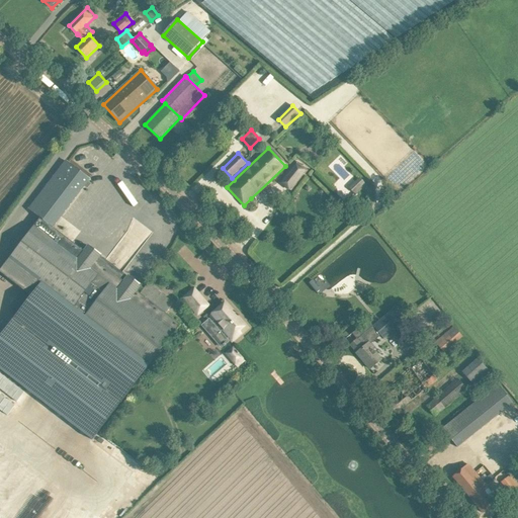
[(0,272),(30,296),(0,335),(0,368),(92,440),(161,350),(169,339),(180,325),(166,314),(140,294),(137,291),(142,286),(88,246),(84,251),(53,228),(83,187),(90,179),(66,161),(60,169),(28,209),(39,219),(9,259),(0,270),(0,272)]
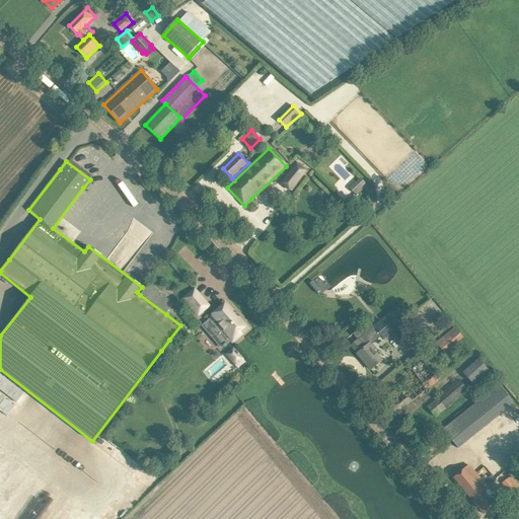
[(309,170),(296,161),(280,182),(292,192),(309,170)]
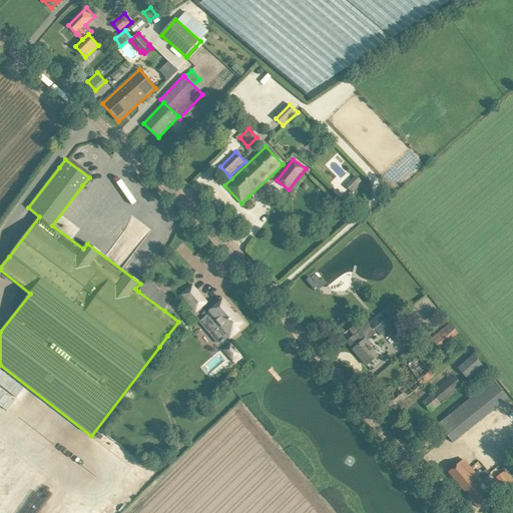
[(329,184),(344,197),(349,190),(352,193),(363,182),(355,174),(346,183),(338,175),(329,184)]
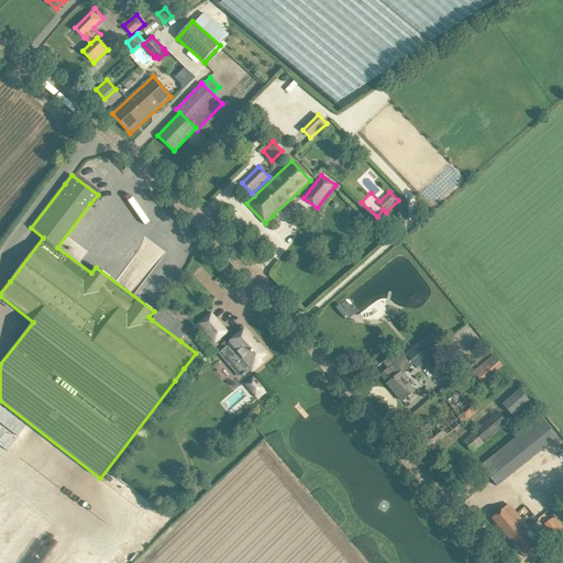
[(212,312),(198,324),(214,344),(229,332),(212,312)]
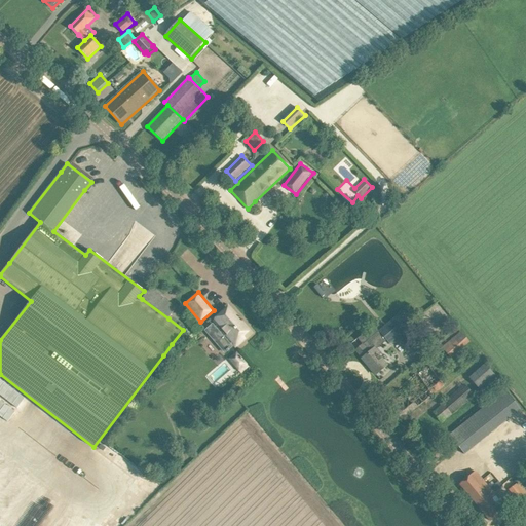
[(218,328),(209,336),(225,353),(233,346),(235,349),(247,338),(245,336),(249,333),(247,330),(248,329),(242,324),(241,325),(227,307),(212,321),(214,323),(218,328)]
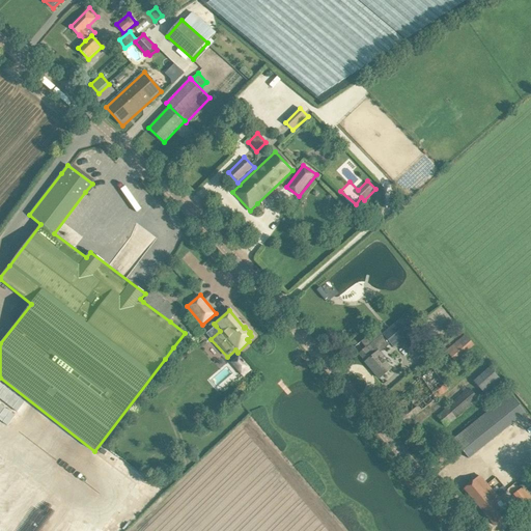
[(15,311),(9,318),(15,322),(20,315),(15,311)]
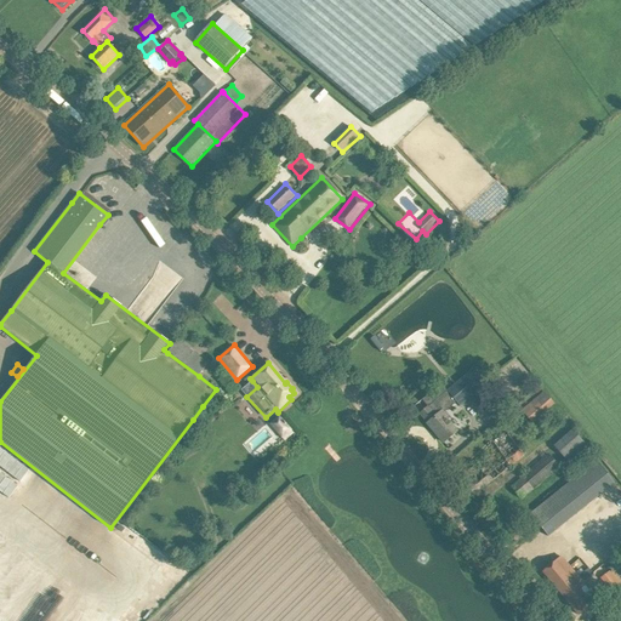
[(483,386),(472,371),(448,391),(460,405),(483,386)]
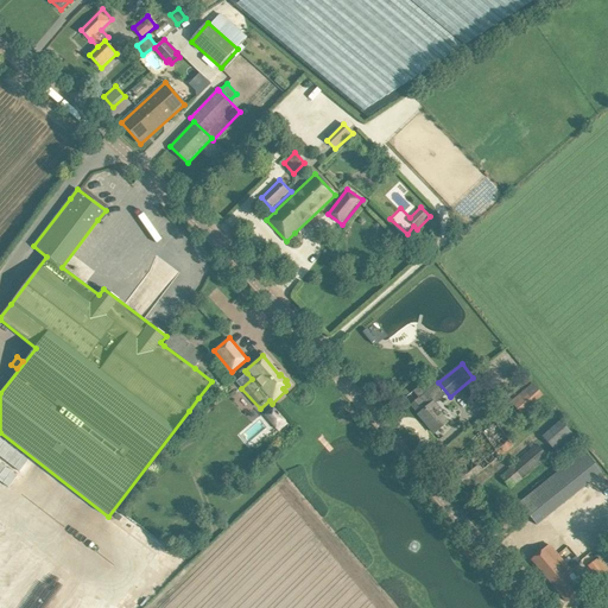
[(543,396),(532,382),(511,401),(521,413),(543,396)]
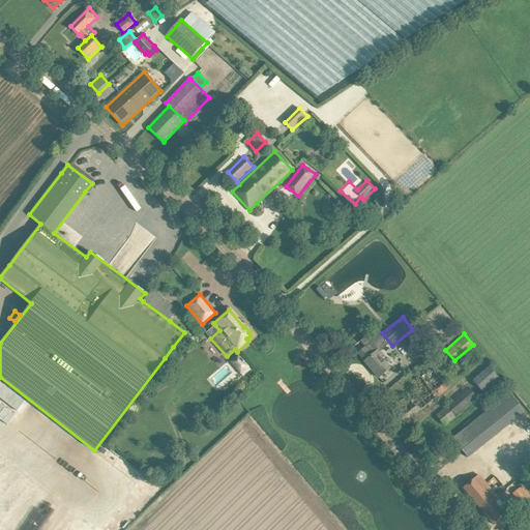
[(365,361),(379,378),(389,367),(381,358),(383,356),(378,350),(365,361)]
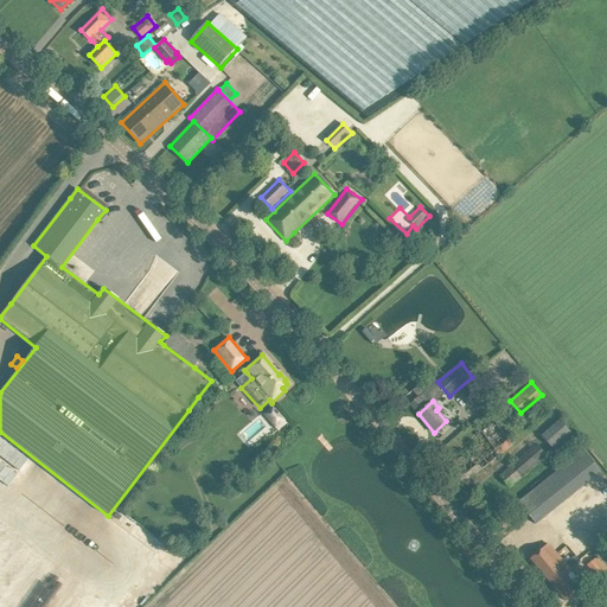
[(558,419),(540,436),(555,452),(574,435),(558,419)]
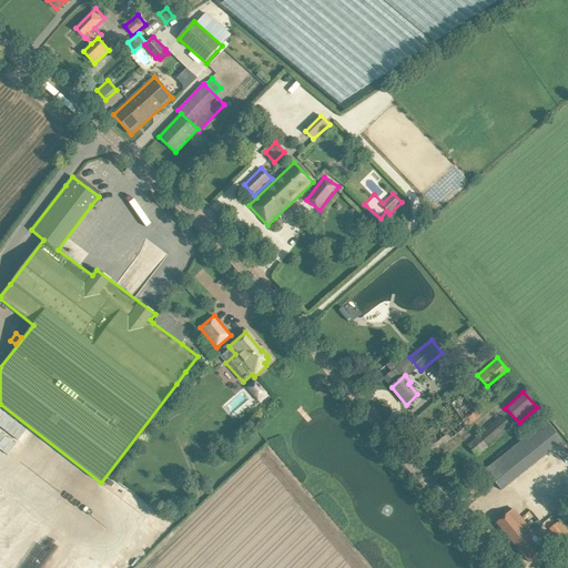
[(463,395),(415,434),(432,455),(479,416),(463,395)]
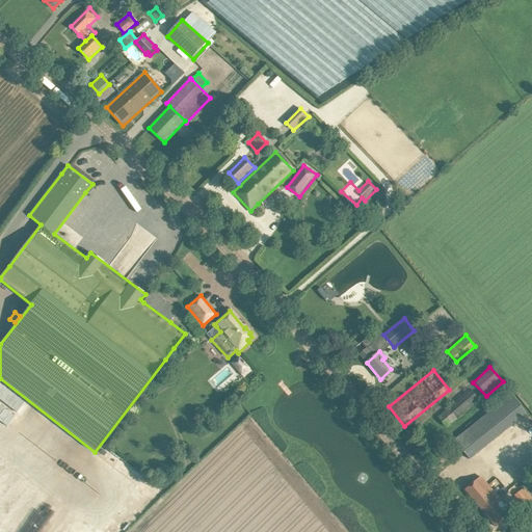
[(0,383),(0,399),(18,413),(25,403),(0,383)]
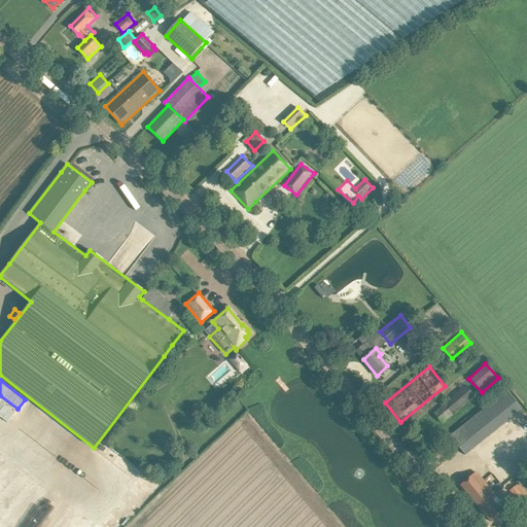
[(476,396),(465,385),(435,413),(443,422),(476,396)]
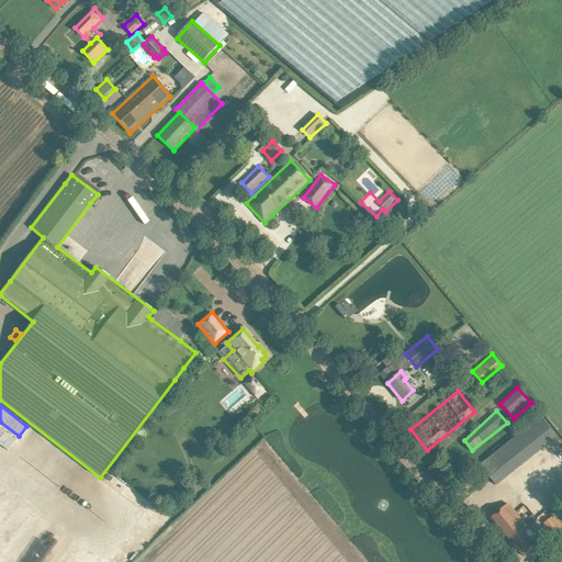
[(479,465),(496,486),(555,438),(539,417),(479,465)]
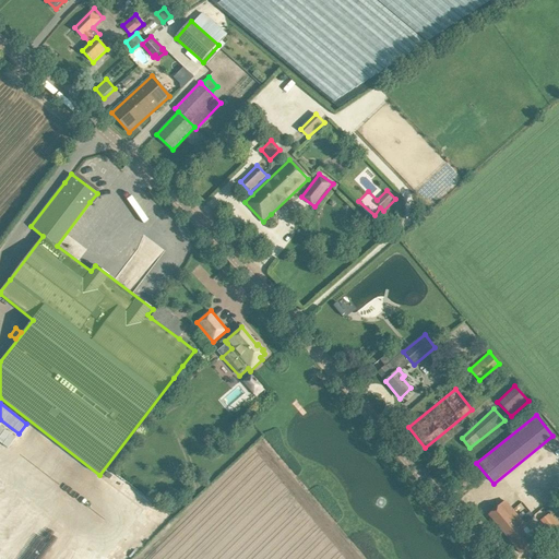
[(0,425),(0,442),(2,444),(10,433),(0,425)]
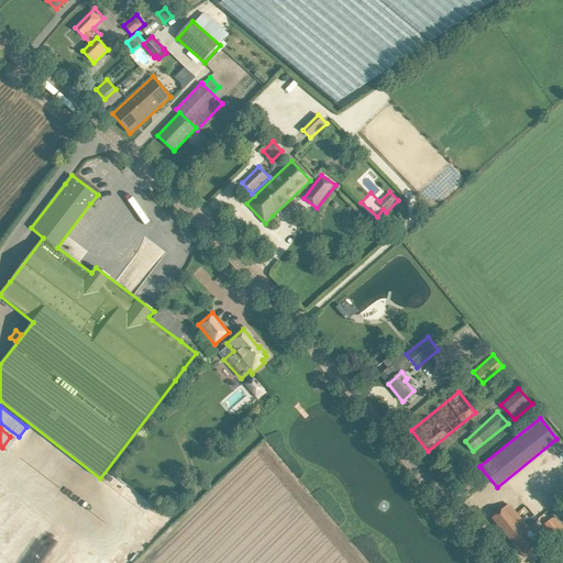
[(508,505),(492,518),(526,558),(537,548),(536,545),(540,542),(530,531),(508,505)]
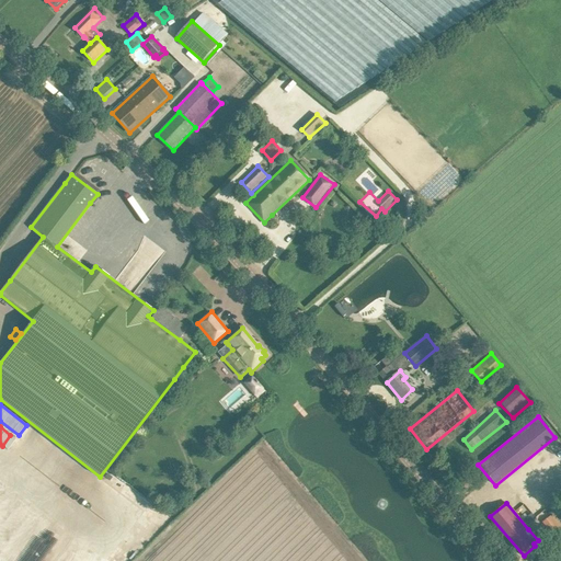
[(560,534),(560,525),(552,514),(542,522),(556,539),(560,534)]
